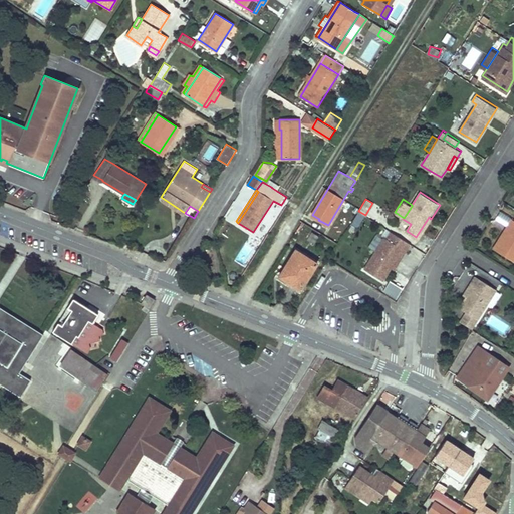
[(500,212),(495,218),(503,225),(508,218),(500,212)]
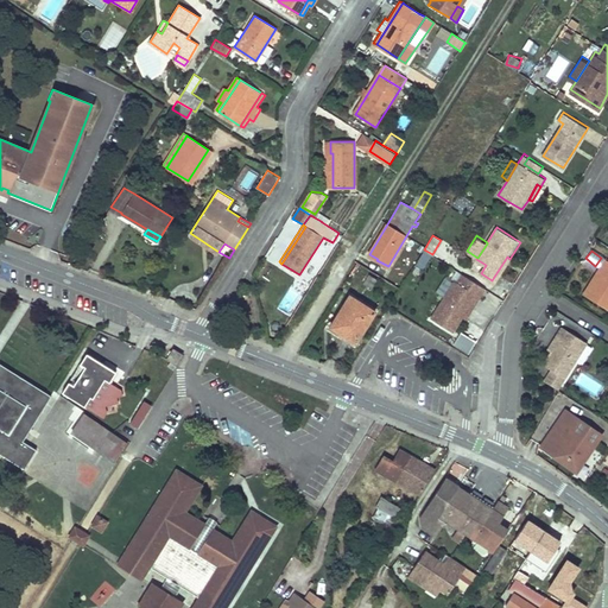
[(510,259),(507,257),(498,272),(500,273),(510,259)]
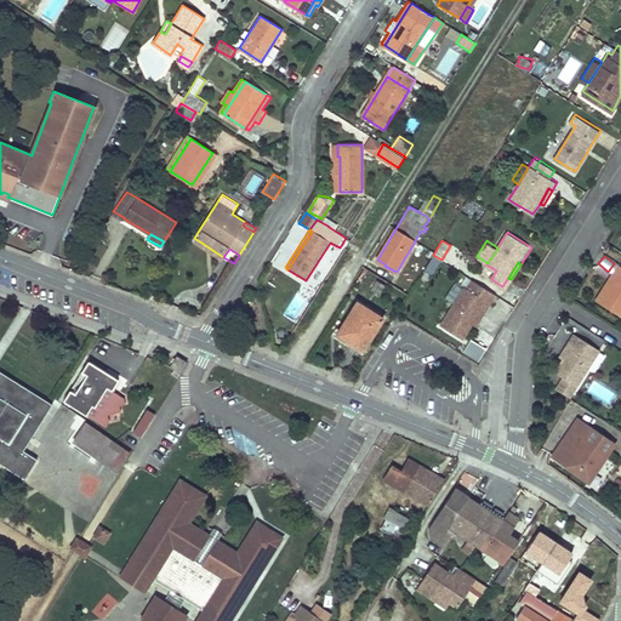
[(620,314),(620,266),(617,265),(613,273),(615,275),(608,289),(598,302),(620,317),(620,314)]
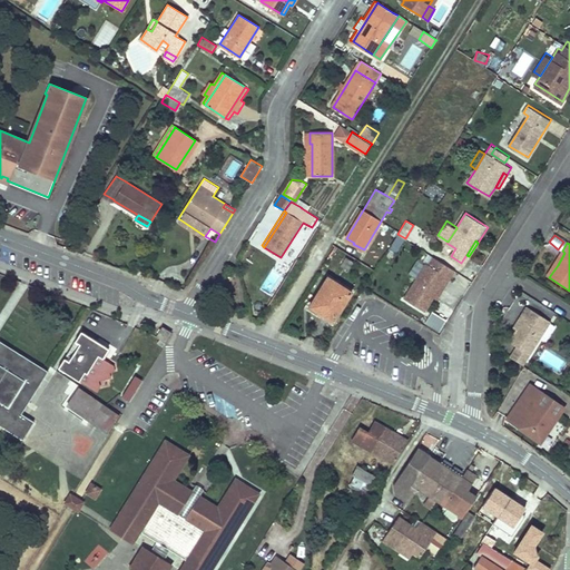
[(444,285),(454,268),(426,251),(422,258),(426,262),(405,296),(425,310),(434,295),(442,283),(444,285)]
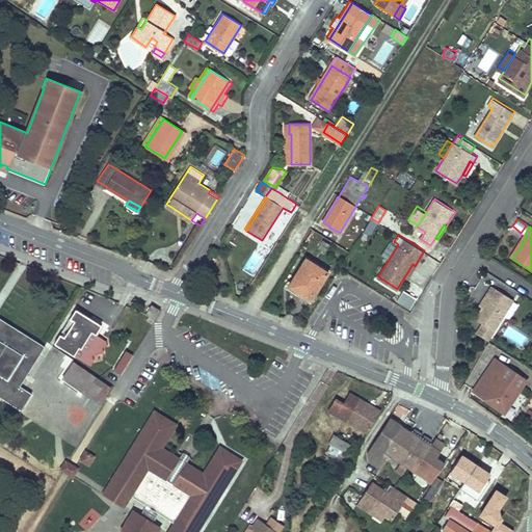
[(527,236),(525,234),(517,245),(521,247),(527,236)]
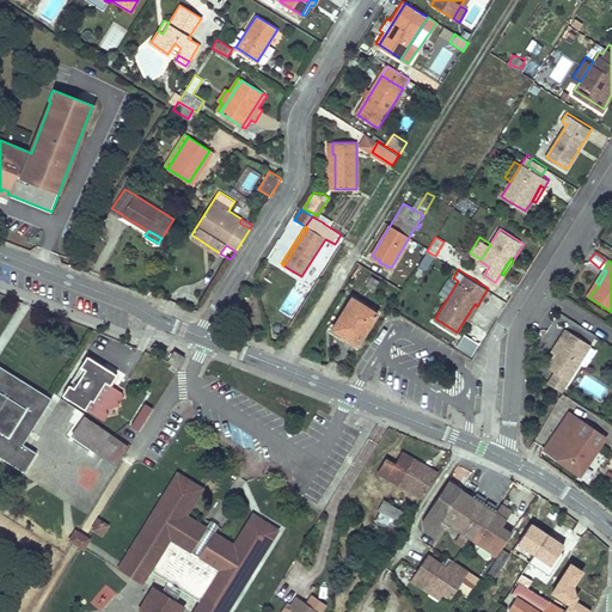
[(372,277),(367,286),(373,291),(378,281),(372,277)]
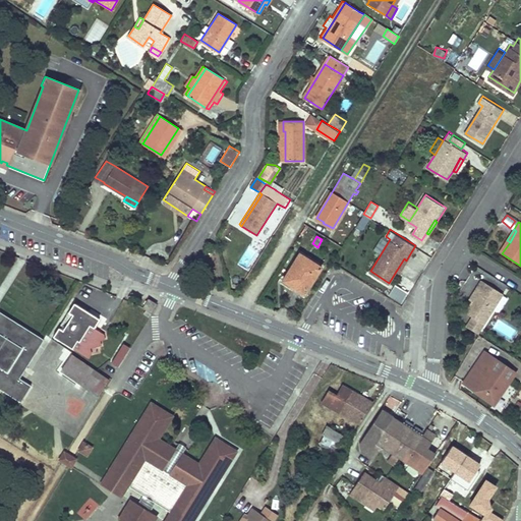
[(300,253),(283,280),(304,293),(321,267),(300,253)]
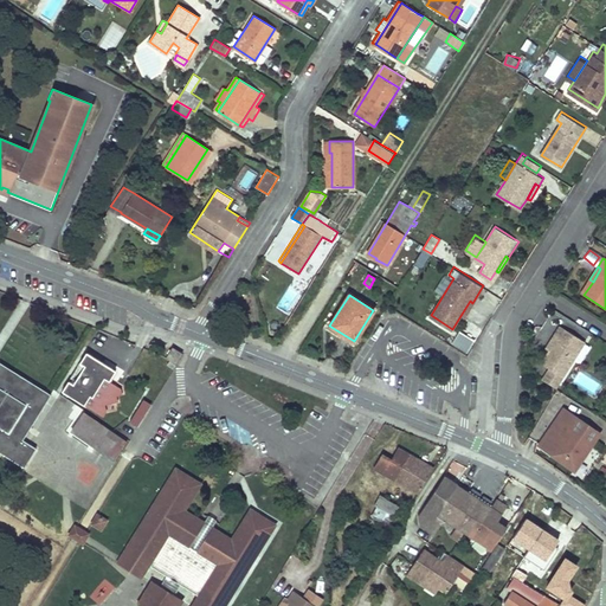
[(465,315),(472,303),(470,301),(462,314),(465,315)]
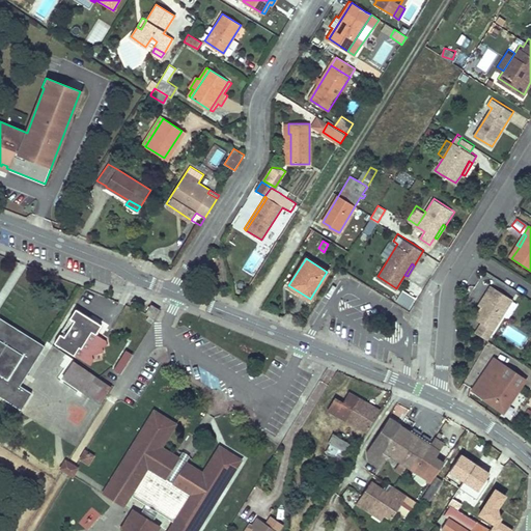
[(481,324),(493,331),(512,301),(492,286),(486,294),(490,296),(481,307),(474,318),(481,324)]
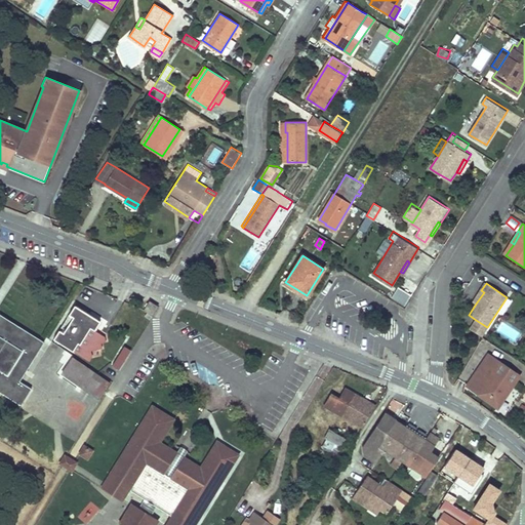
[(405,307),(411,293),(397,286),(391,299),(405,307)]
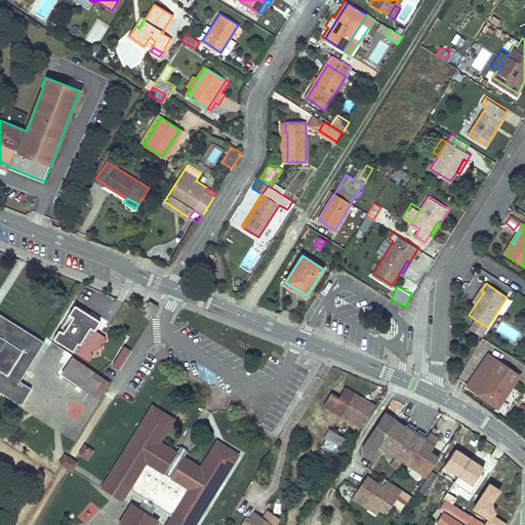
[(476,304),(484,292),(481,290),(474,303),(476,304)]
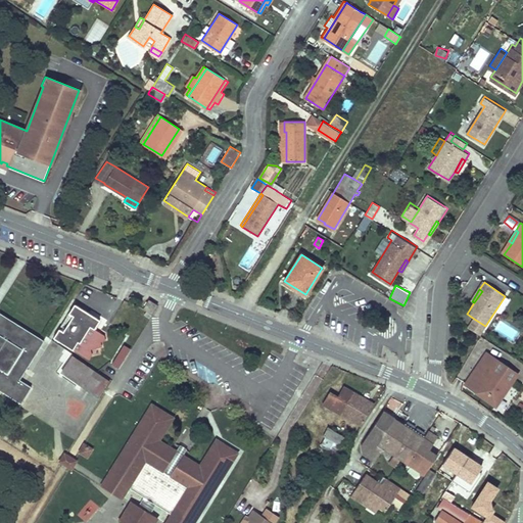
[(148,299),(143,307),(147,311),(145,315),(149,317),(157,304),(148,299)]
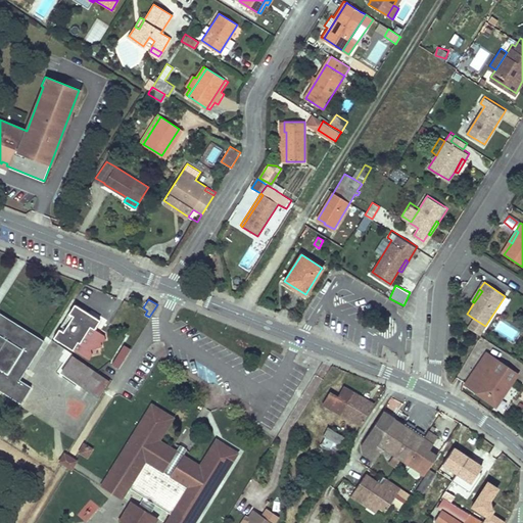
[(100,320),(75,304),(69,313),(74,316),(63,331),(59,328),(54,337),(90,360),(93,354),(91,350),(96,348),(105,335),(94,329),(100,320)]
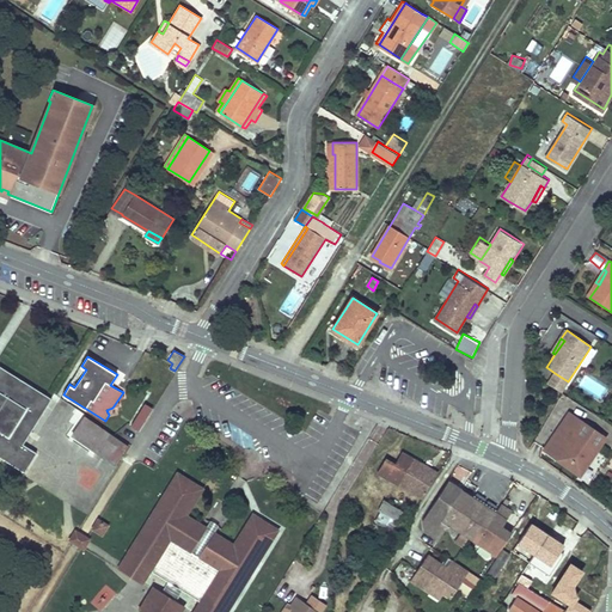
[(0,456),(24,471),(36,453),(22,444),(50,398),(0,366),(0,456)]
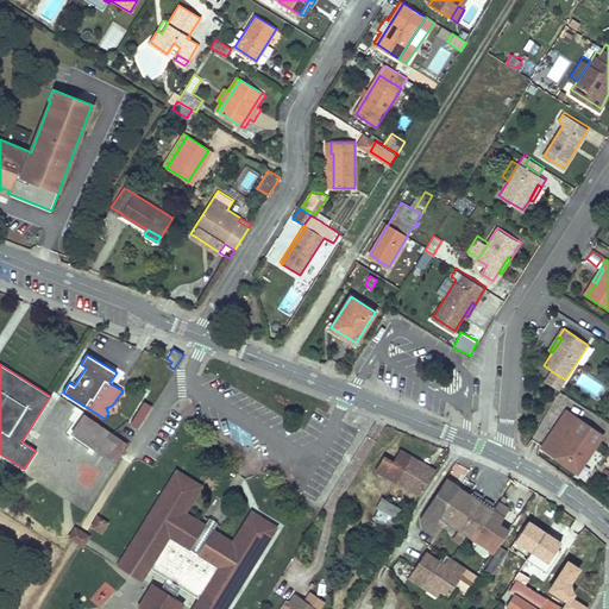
[(81,364),(69,382),(74,385),(86,368),(81,364)]
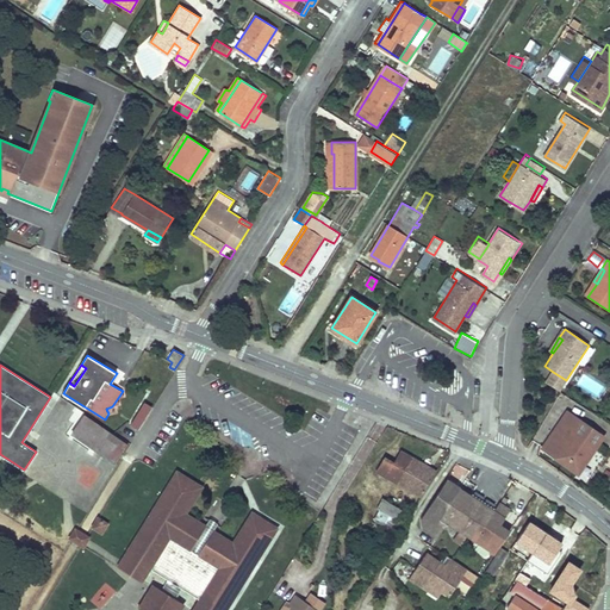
[(566,380),(553,372),(546,383),(559,391),(566,380)]
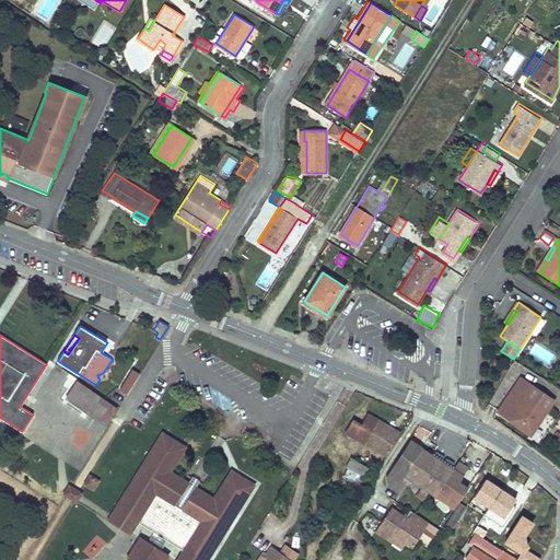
[(115,364),(113,359),(103,373),(109,371),(108,366),(115,364)]
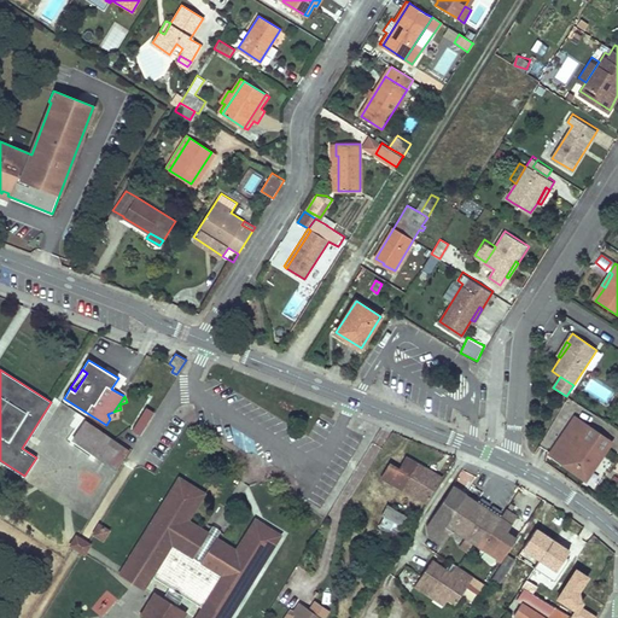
[(147,407),(133,430),(140,435),(153,412),(147,407)]
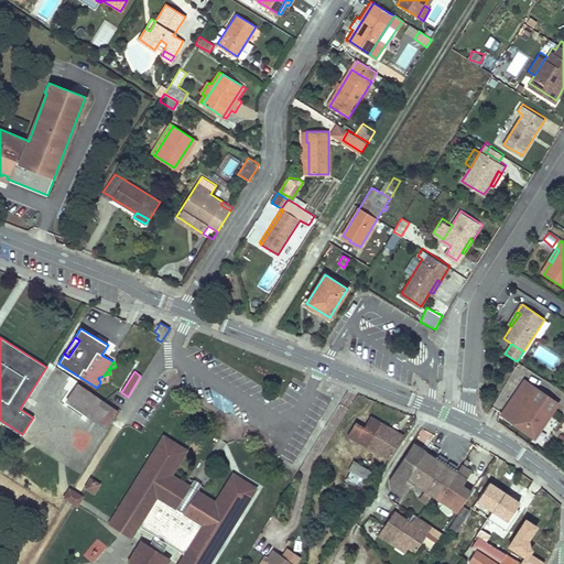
[(538,391),(525,382),(502,416),(537,438),(552,415),(531,402),(538,391)]
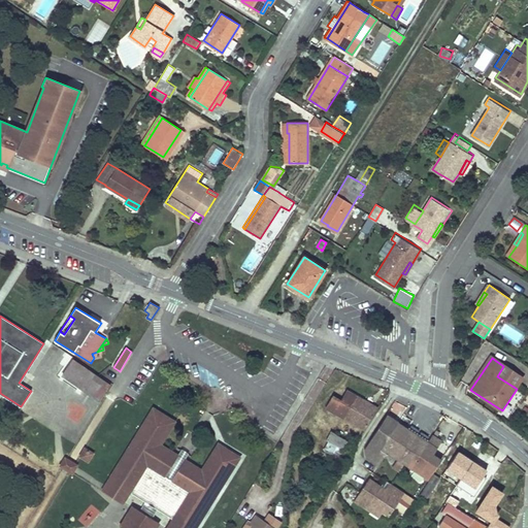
[(73,360),(63,374),(100,400),(109,385),(73,360)]
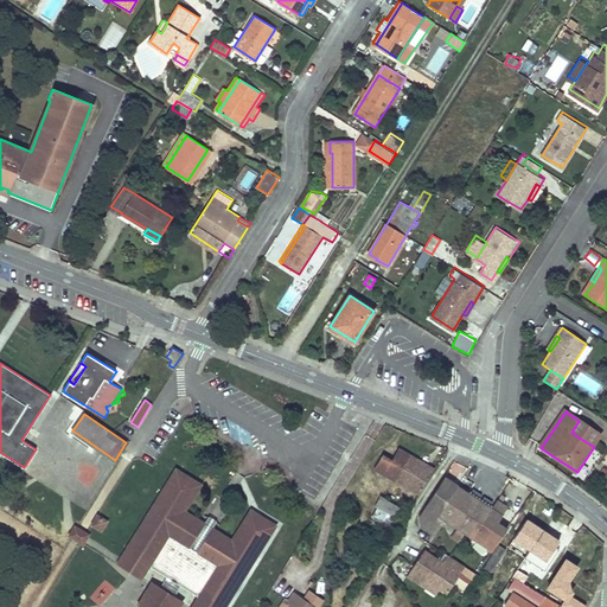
[(601,436),(579,421),(572,433),(594,447),(601,436)]
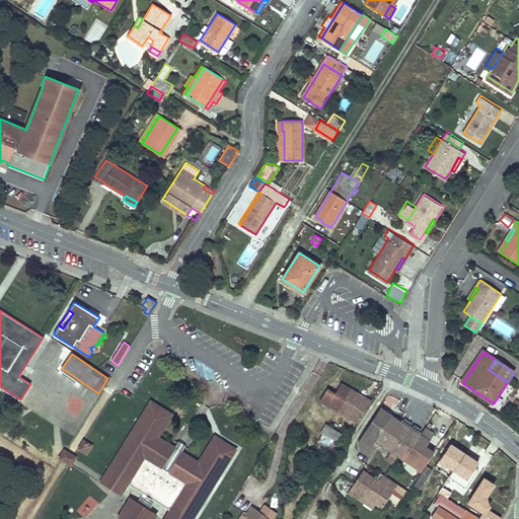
[(320,399),(357,423),(358,422),(371,401),(358,393),(363,384),(358,380),(357,380),(351,388),(342,382),(336,392),(327,387),(320,399)]
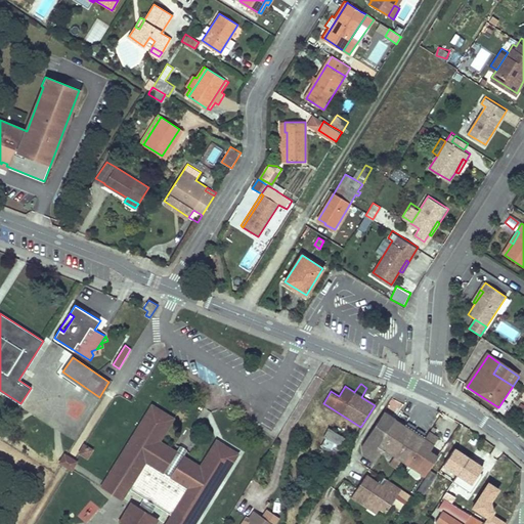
[(128,489),(143,498),(155,506),(170,516),(165,523),(193,523),(236,453),(215,440),(199,467),(182,456),(176,451),(159,441),(173,419),(151,405),(111,473),(101,487),(122,500),(128,489)]
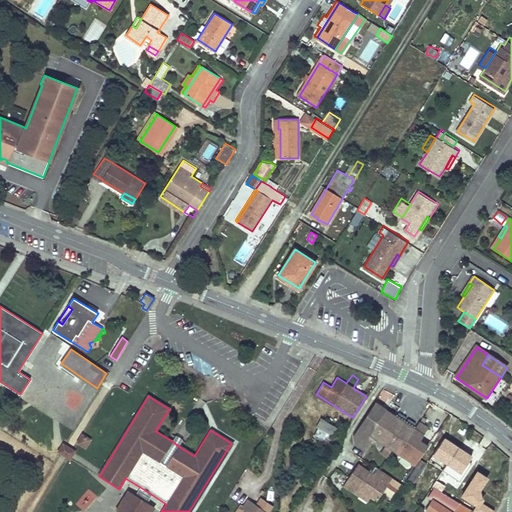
[(405,423),(374,403),(368,411),(352,436),(355,445),(365,452),(374,439),(385,446),(380,452),(387,456),(391,450),(398,454),(419,422),(415,420),(413,419),(409,426),(405,423)]
